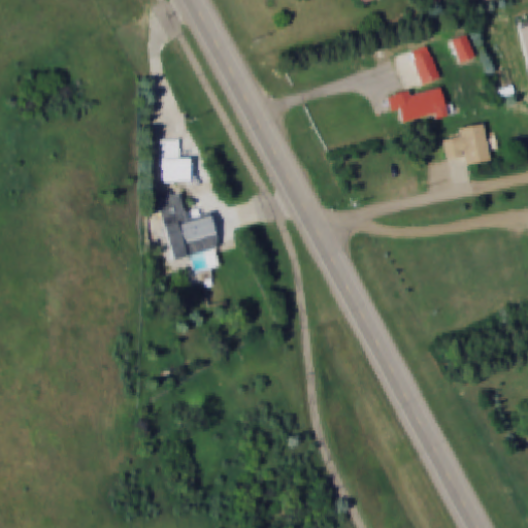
[(408,54),(422,86),(440,77),(427,45),(408,54)]
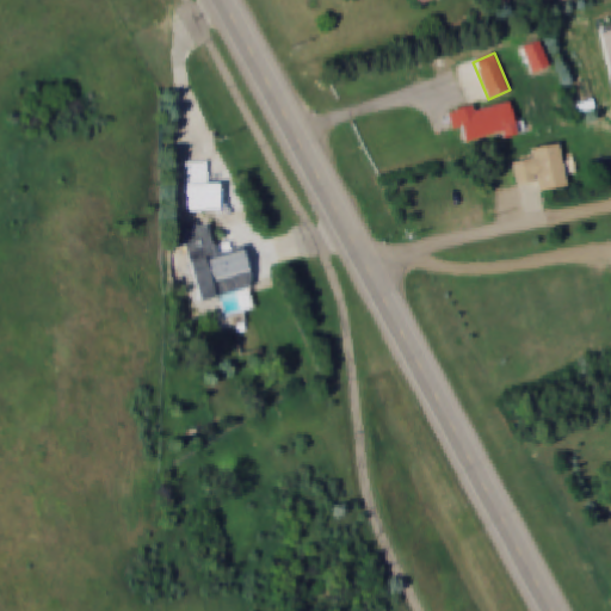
[(462,143),(516,135),(510,100),(457,109),(462,143)]
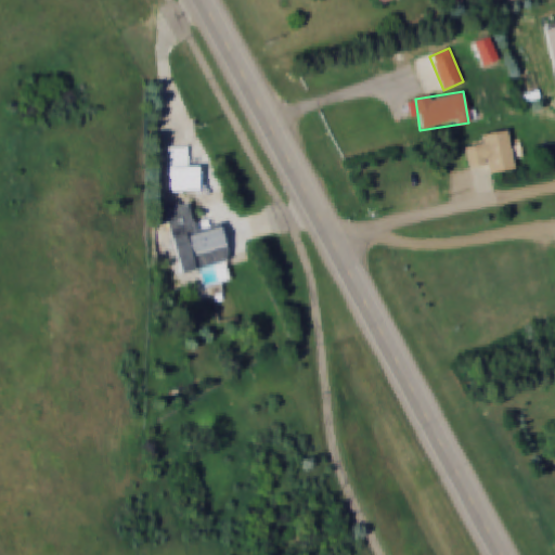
[(469,168),(483,166),(485,175),(516,170),(513,154),(512,154),(507,131),(476,136),(478,147),(466,150),(469,168)]
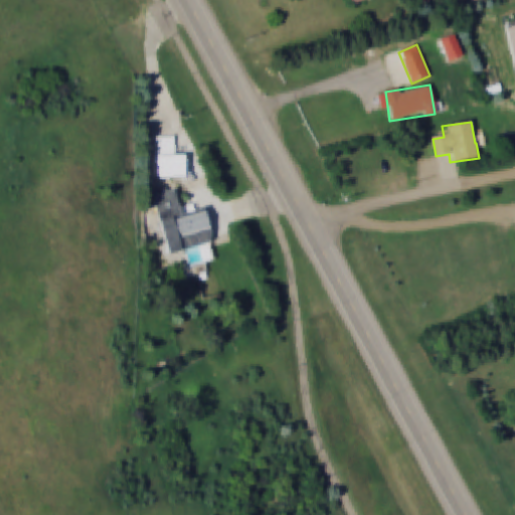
[(175,137),(158,137),(158,177),(185,177),(185,154),(175,154),(175,137)]
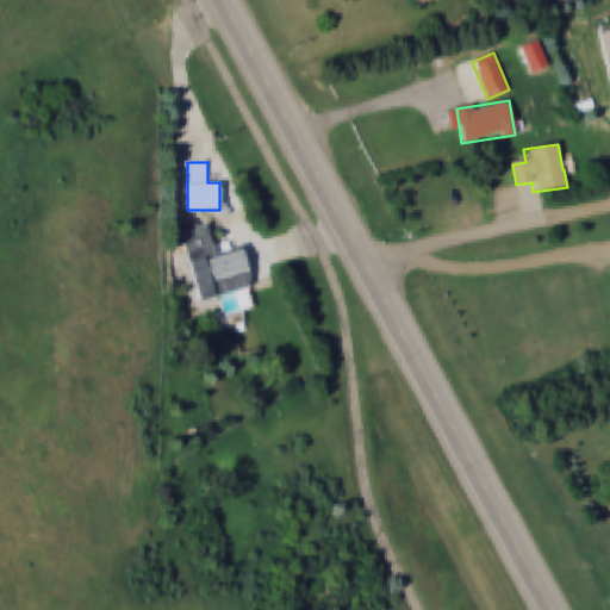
[(180,228),(199,303),(251,290),(241,247),(215,253),(207,222),(180,228)]
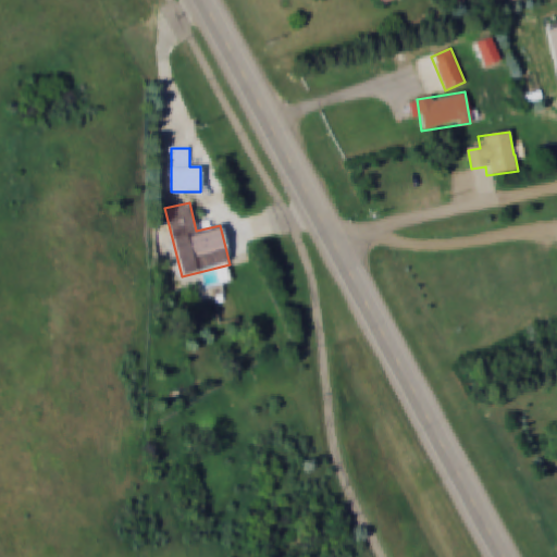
All buildings are outlined.
